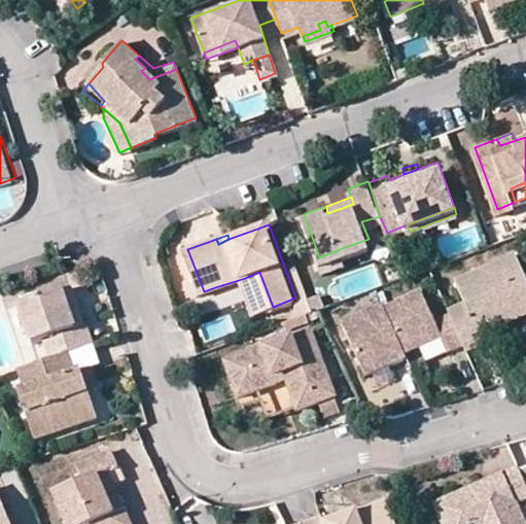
[(319,257),(321,264),(344,255),(342,248),(319,257)]
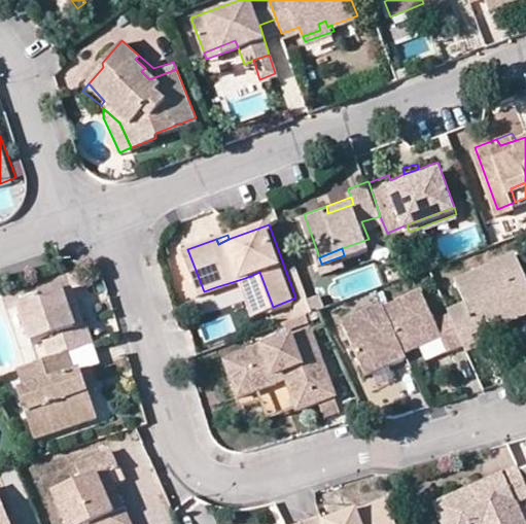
[(495,320),(493,313),(525,298),(525,278),(514,251),(455,276),(463,300),(446,308),(448,311),(461,343),(464,350),(483,342),(481,335),(478,326),(495,320)]
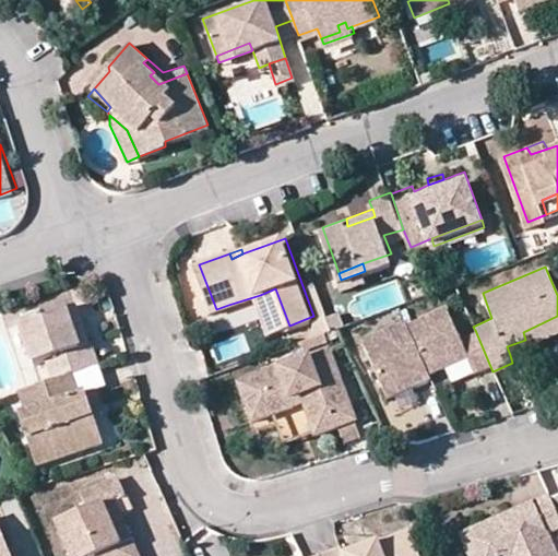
[(275,288),(260,295),(265,314),(272,331),(289,326),(275,288)]
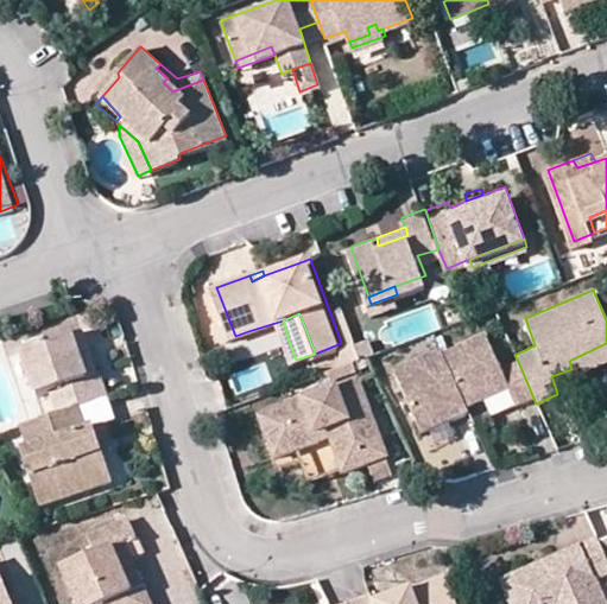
[(97,373),(88,376),(80,351),(89,348),(83,329),(26,349),(39,394),(51,390),(57,388),(65,408),(80,404),(109,393),(102,372),(97,373)]
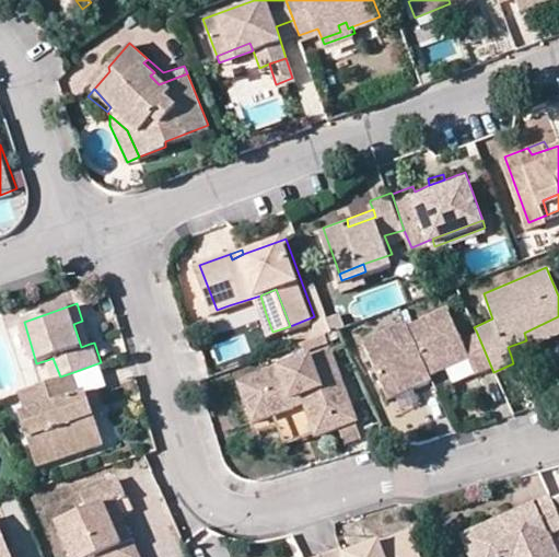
[(446,305),(405,324),(428,374),(466,357),(473,372),(490,364),(476,331),(459,338),(446,305)]
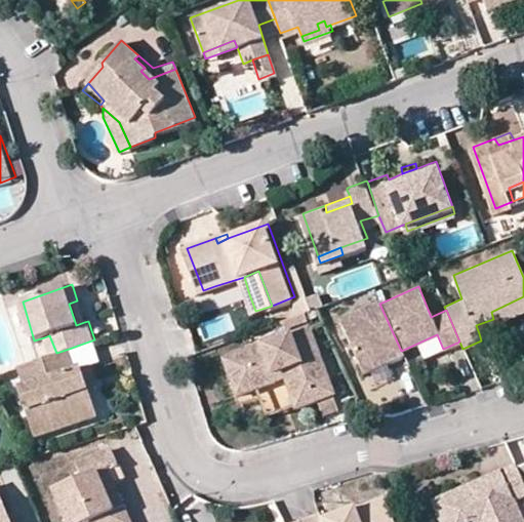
[(476,325),(479,333),(523,314),(523,296),(491,312),(493,319),(476,325)]
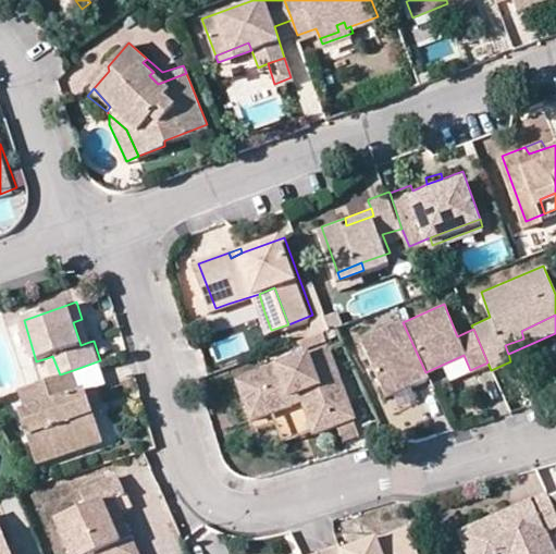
[(82,319),(73,322),(81,345),(89,342),(82,319)]
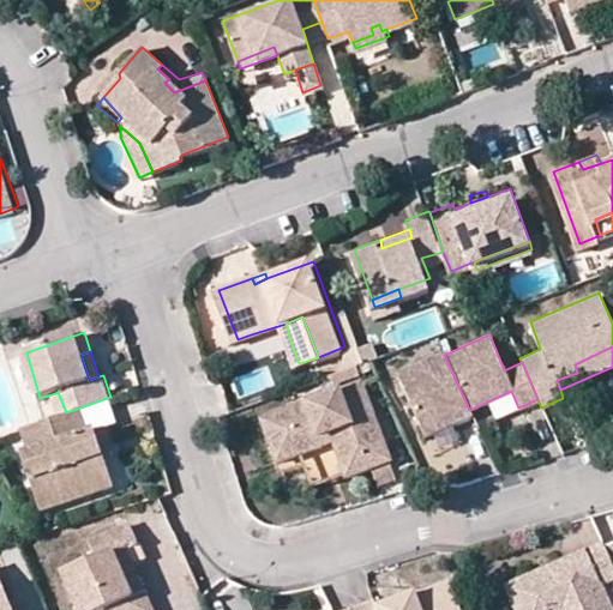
[(425,435),(470,414),(469,410),(444,355),(442,351),(396,373),(425,435)]
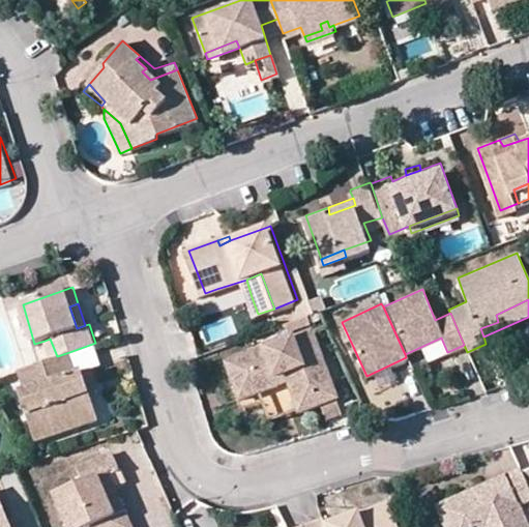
[(274,375),(286,371),(289,379),(299,405),(300,407),(335,393),(311,329),(228,359),(240,396),(260,389),(277,382),(274,375)]
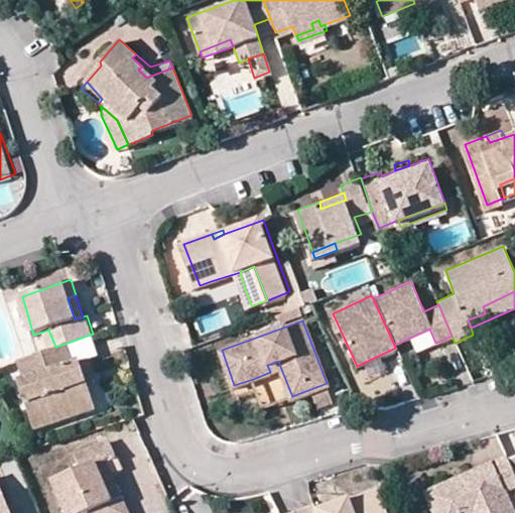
[(48,330),(43,332),(48,350),(55,347),(48,330)]
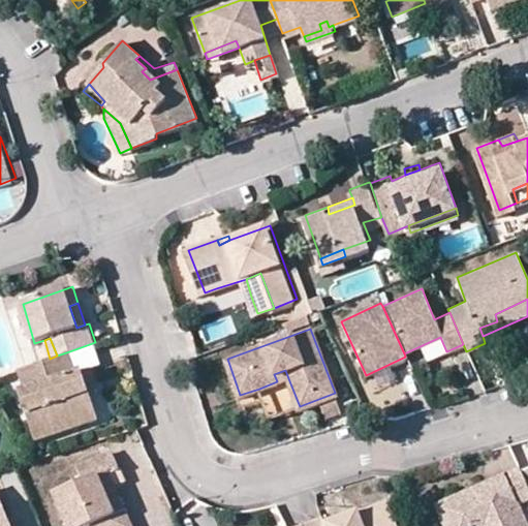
[(19,391),(35,438),(100,416),(92,392),(83,368),(76,371),(69,351),(57,356),(50,359),(19,369),(26,389),(19,391)]
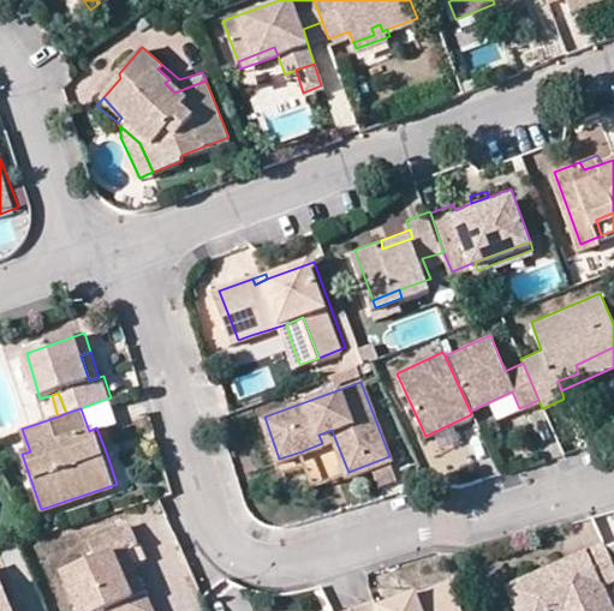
[(106,425),(96,427),(107,455),(115,451),(106,425)]
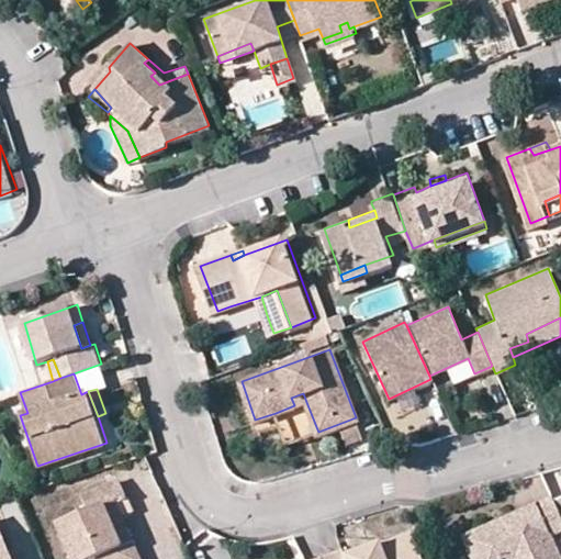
[(306,402),(303,393),(291,398),(294,405),(306,402)]
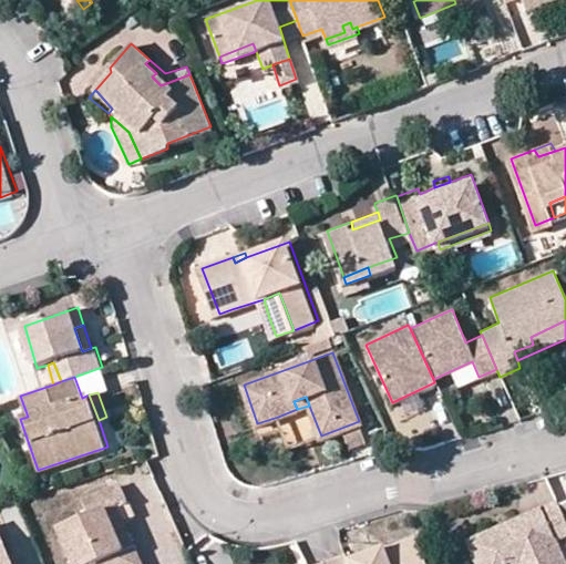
[(136,563),(124,533),(114,537),(104,512),(114,508),(124,504),(119,488),(81,503),(88,519),(54,531),(69,563),(136,563)]
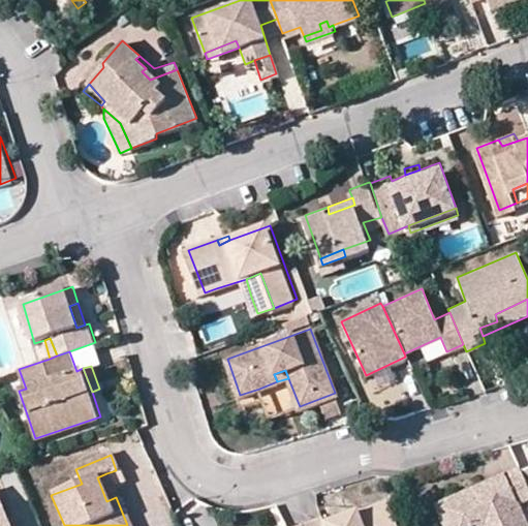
[(519,466),(503,472),(517,501),(527,497),(527,486),(526,481),(519,466)]
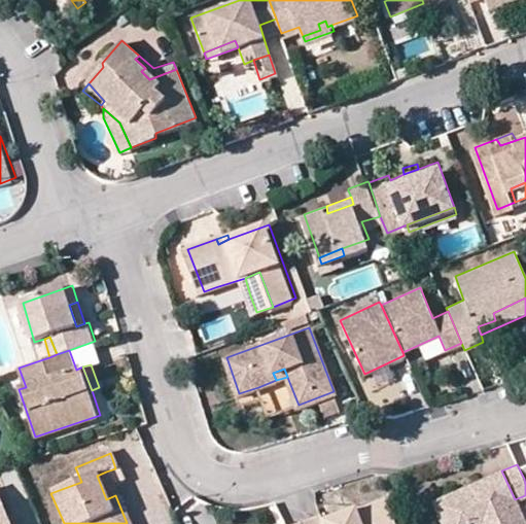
[(524,523),(515,499),(501,470),(486,478),(488,482),(483,485),(481,480),(432,501),(442,523),(464,523),(475,520),(476,523),(524,523)]
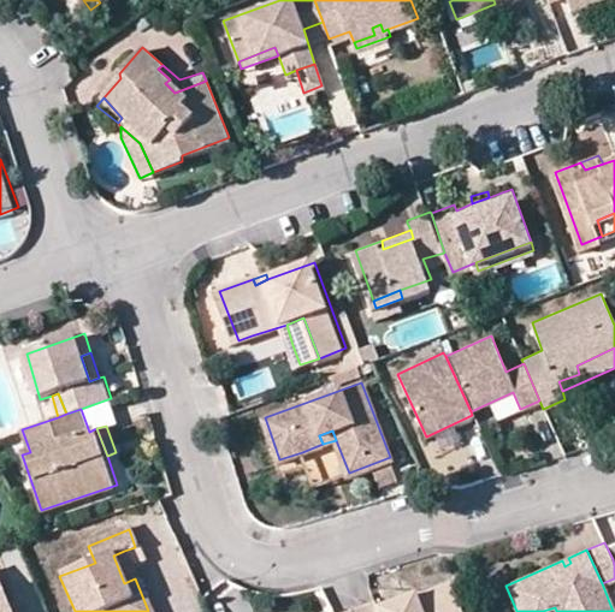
[(135,578),(130,568),(124,551),(113,556),(124,583),(135,578)]
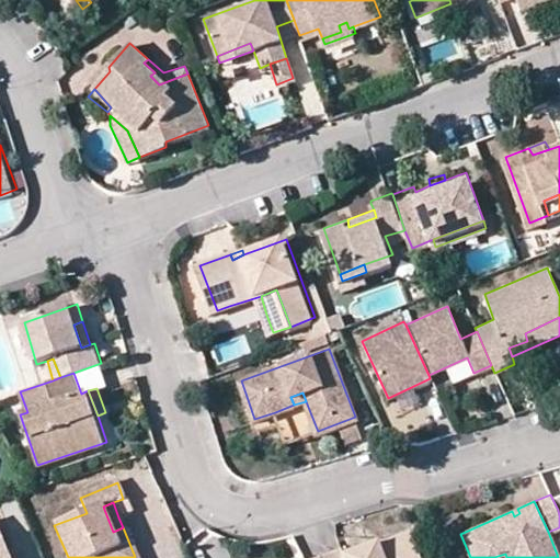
[(393,534),(401,538),(409,536),(406,530),(393,534)]
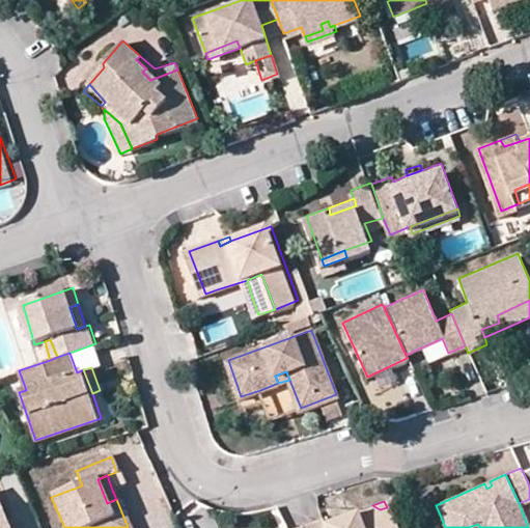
[(394,527),(396,527),(387,507),(380,509),(372,505),(352,515),(356,520),(345,524),(339,519),(318,527),(314,527),(313,524),(303,527),(394,527)]
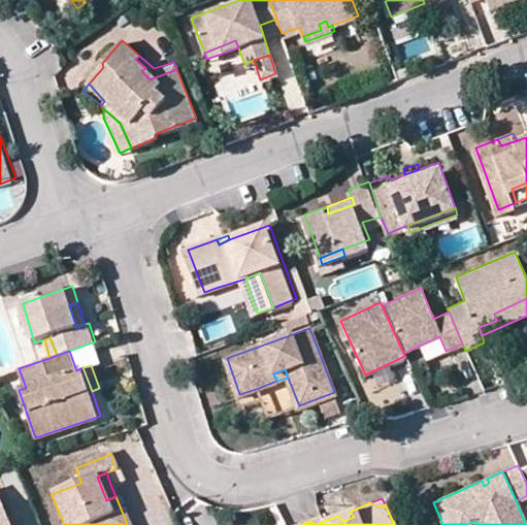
[(0,524),(9,524),(0,503),(0,524)]
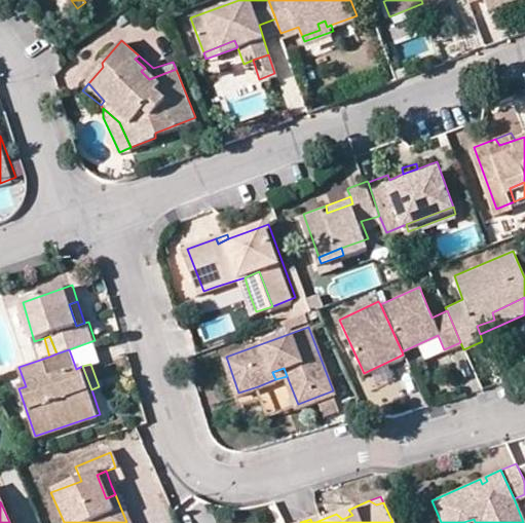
[(336,514),(342,519),(352,515),(348,510),(336,514)]
